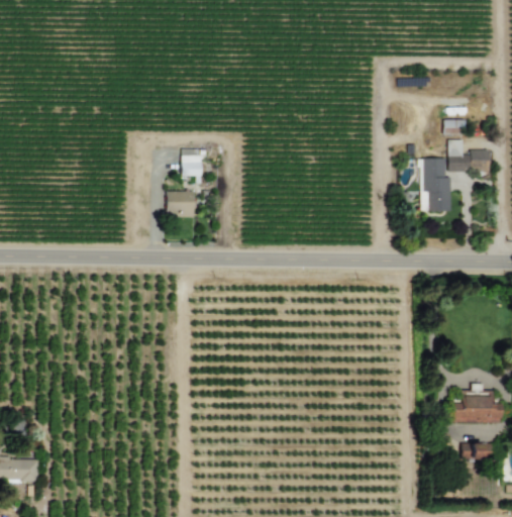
[(465,120),(444,120),(444,134),(464,134),(465,120)]
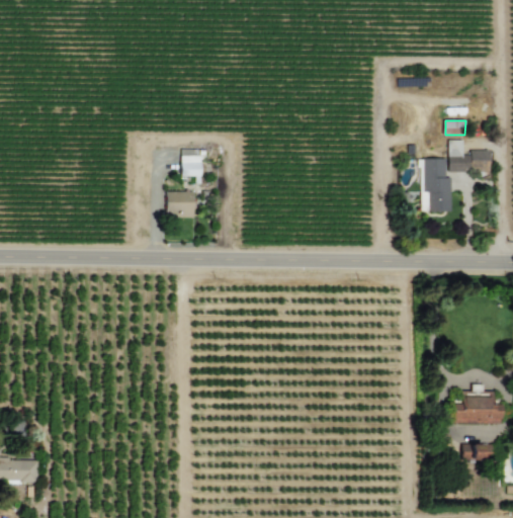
[(449,141),(450,156),(464,156),(463,141),(449,141)]
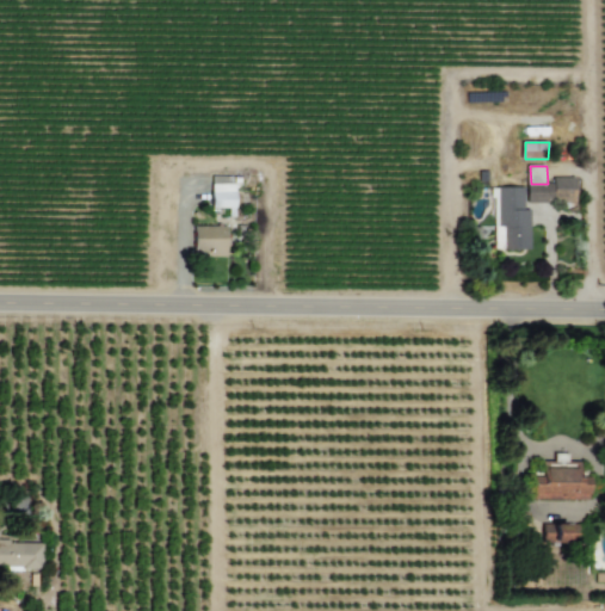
[(579,178),(556,177),(556,185),(529,185),(529,202),(579,202),(579,178)]
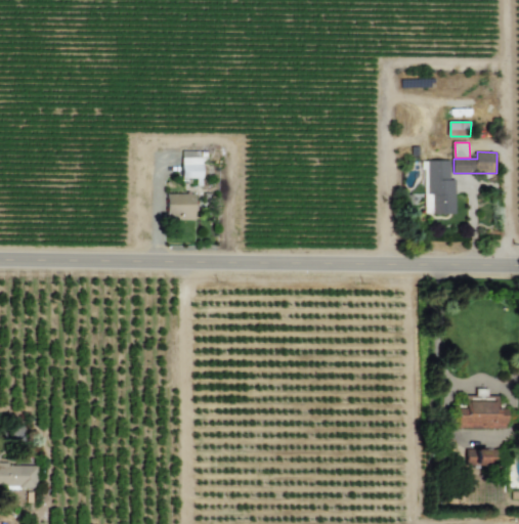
[(203,158),(183,158),(183,178),(203,178),(203,158)]
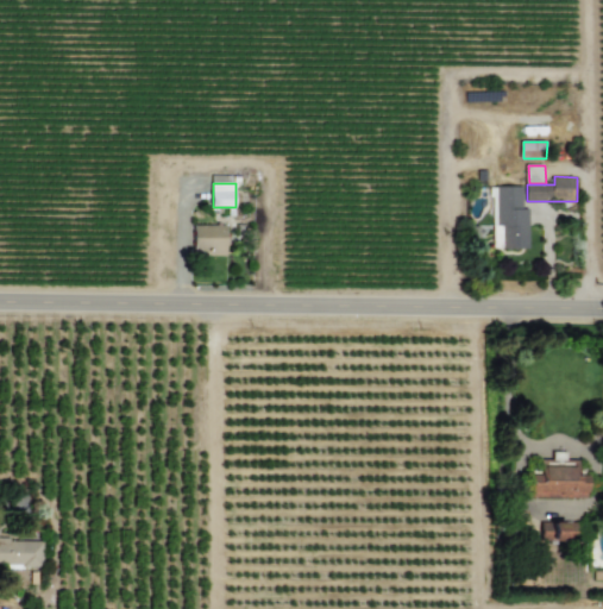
[(532,209),(525,209),(525,187),(498,187),(498,226),(504,226),(506,250),(532,249),(532,209)]
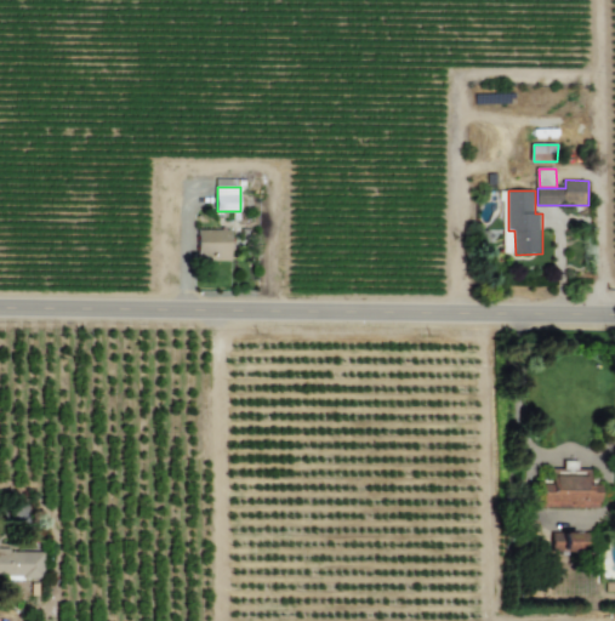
[(200,231),(200,261),(234,260),(233,229),(200,231)]
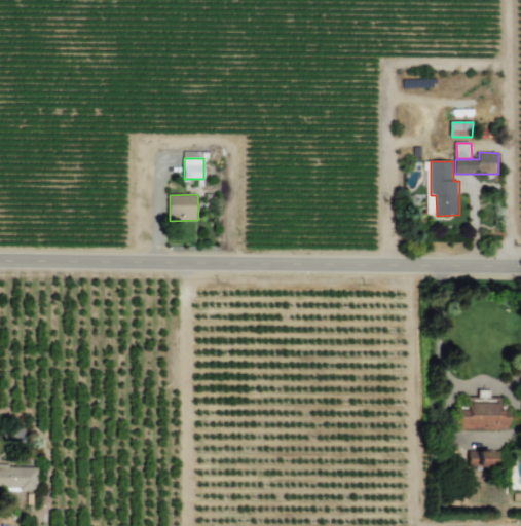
[(459,429),(510,430),(510,411),(501,411),(501,401),(470,400),(470,410),(459,410),(459,429)]
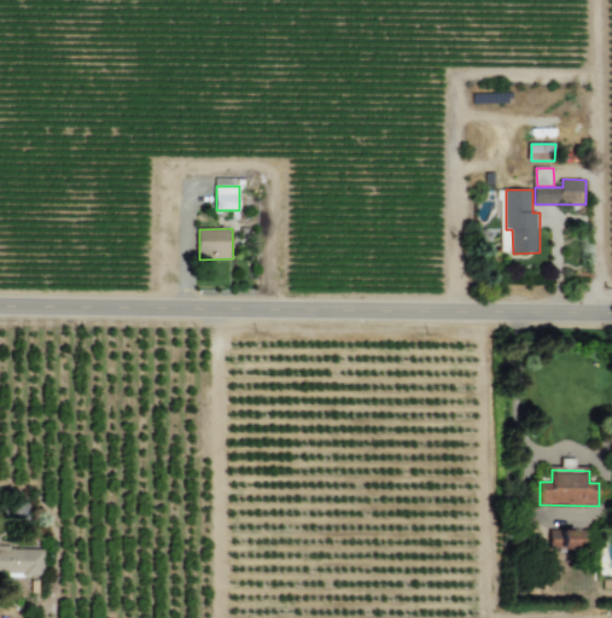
[(577,530),(552,530),(552,549),(577,549),(577,530)]
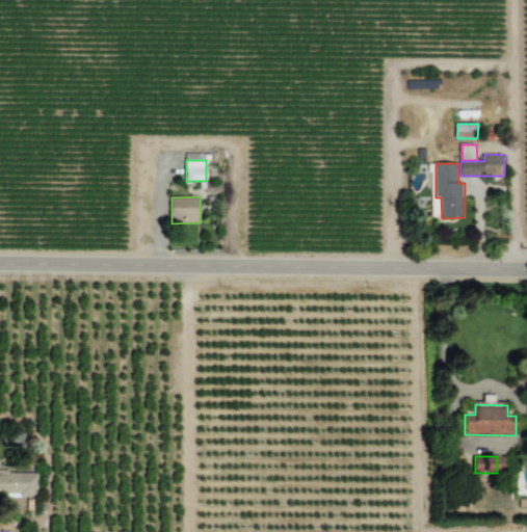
[(0,494),(41,495),(41,472),(0,470),(0,494)]
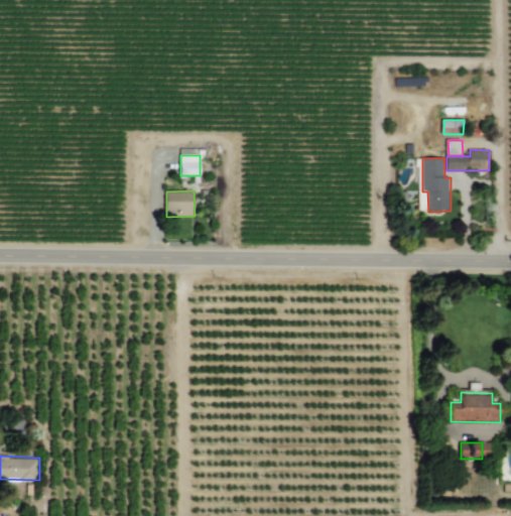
All buildings are outlined.
